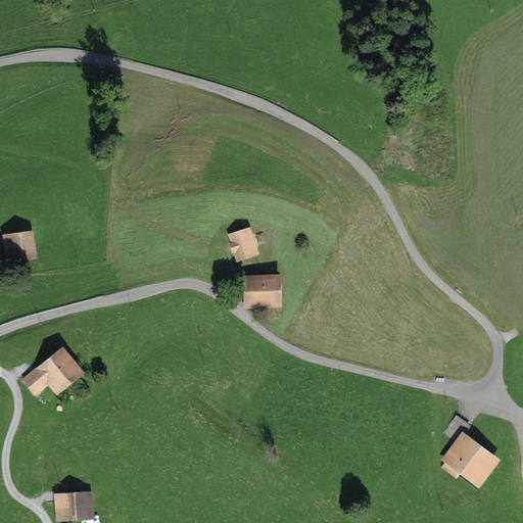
[(232,254),(234,253),(237,263),(260,255),(251,228),(228,235),(231,243),(229,244),(232,254)]
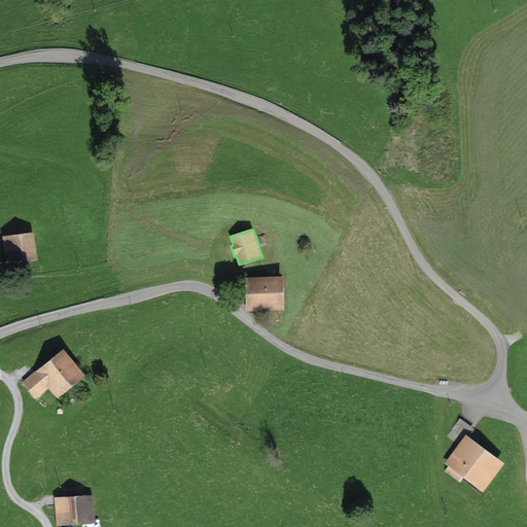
[(6,266),(38,260),(34,233),(2,237),(6,266)]
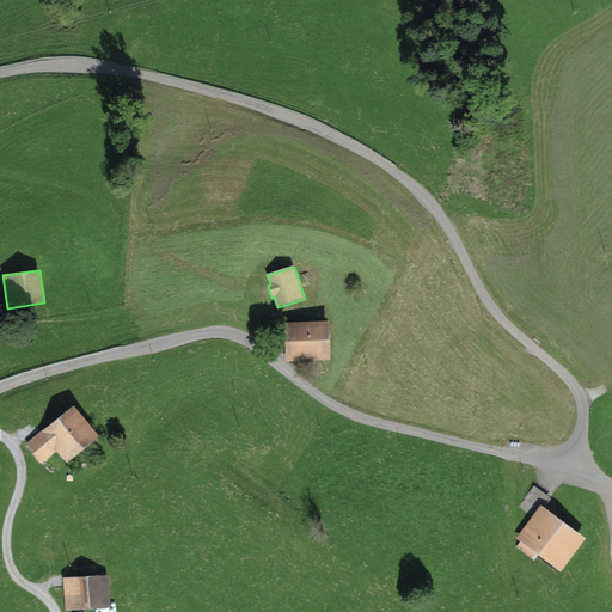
[(331,362),(330,322),(285,323),(286,363),(331,362)]
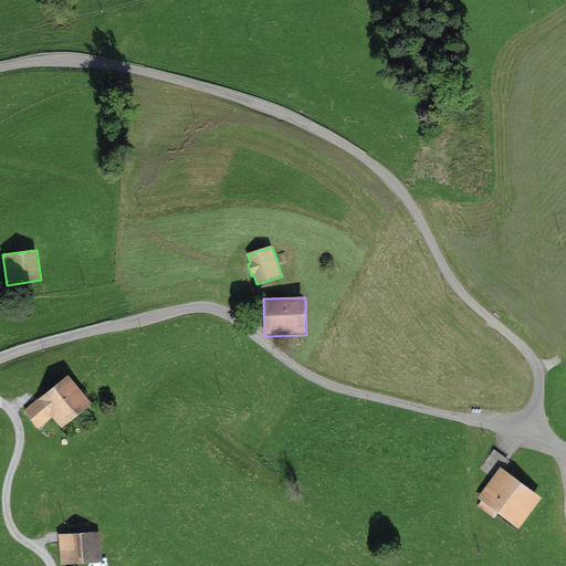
[(92,405),(67,376),(24,411),(39,429),(53,418),(62,429),(92,405)]
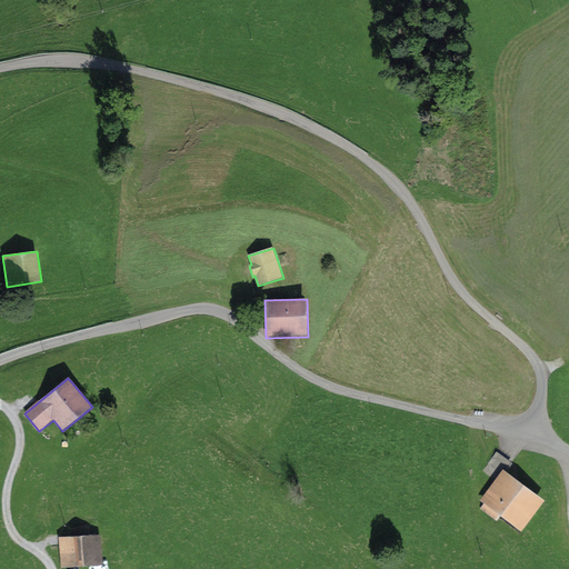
[(546,502),(507,472),(513,465),(498,452),(482,471),(497,482),(481,501),(485,503),(481,509),(498,521),(501,517),(522,532),(546,502)]
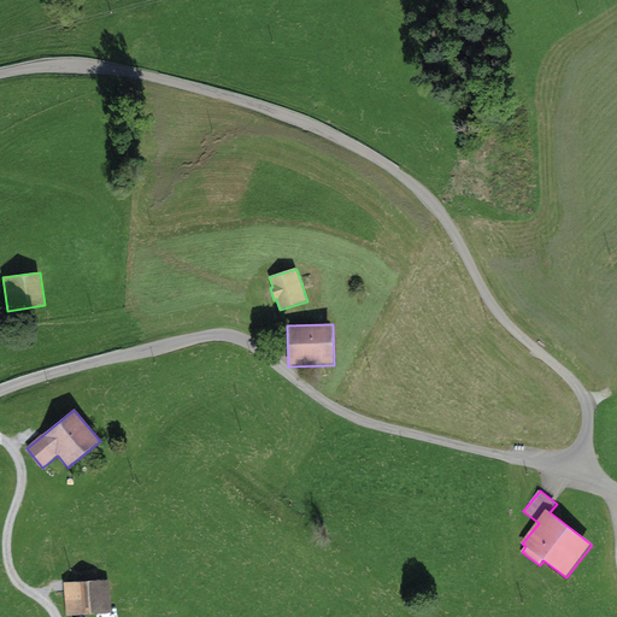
[(66,616),(111,613),(109,581),(65,585),(66,616)]
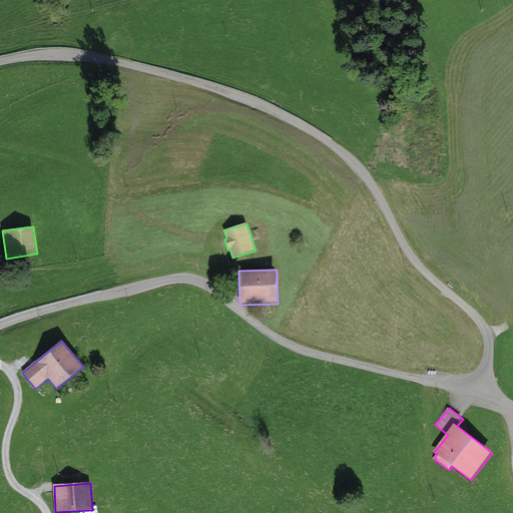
All buildings are outlined.
